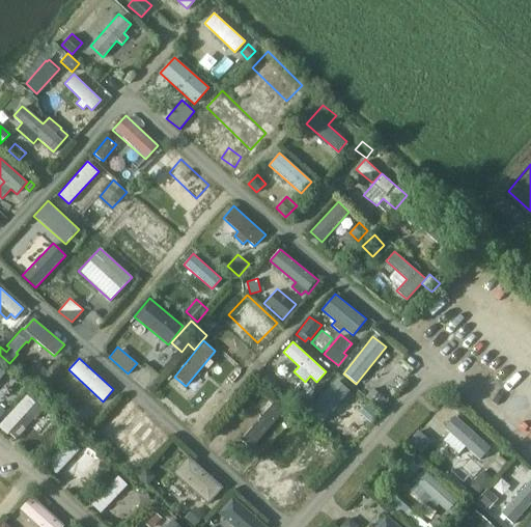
[(318,425),(348,391),(336,380),(306,414),(318,425)]
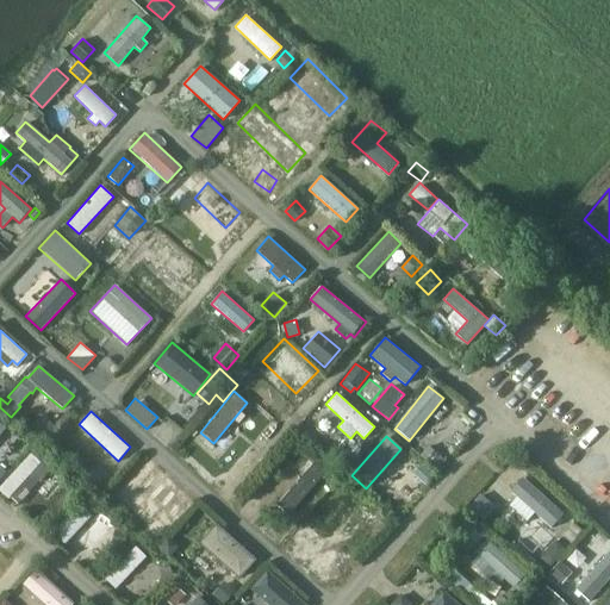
[(446,460),(428,446),(419,455),(436,469),(446,460)]
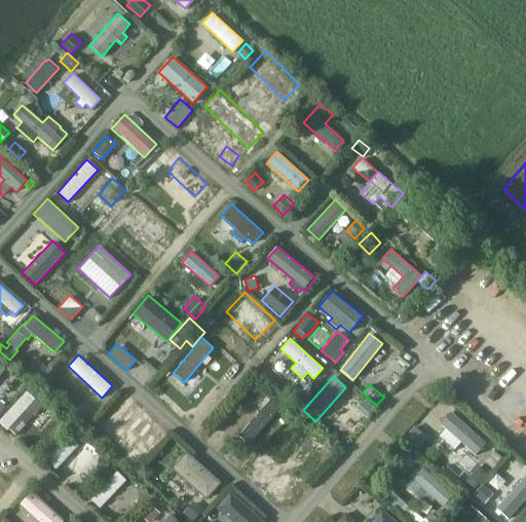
[(15,435),(42,405),(26,390),(0,419),(0,423),(7,431),(8,429),(15,435)]
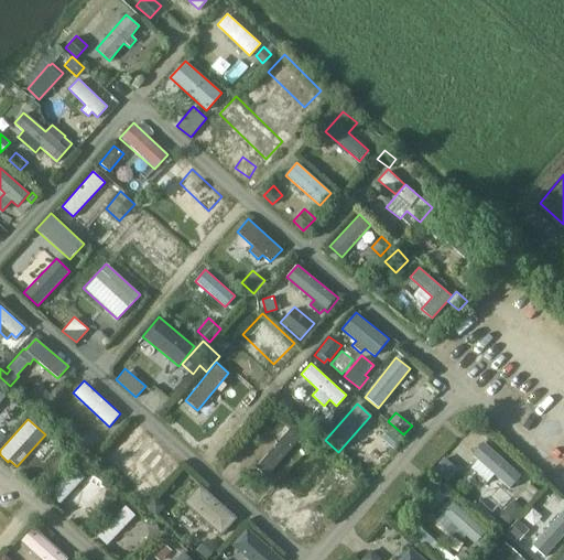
[(142,427),(127,443),(162,475),(177,459),(142,427)]
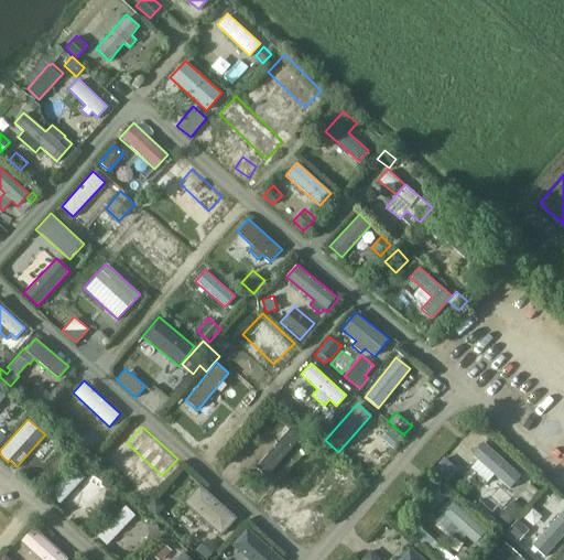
[(301,435),(290,427),(256,467),(267,476),(301,435)]
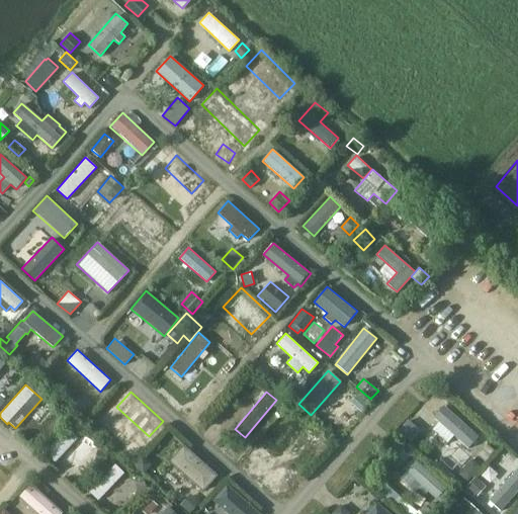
[(369,404),(357,394),(350,402),(362,412),(369,404)]
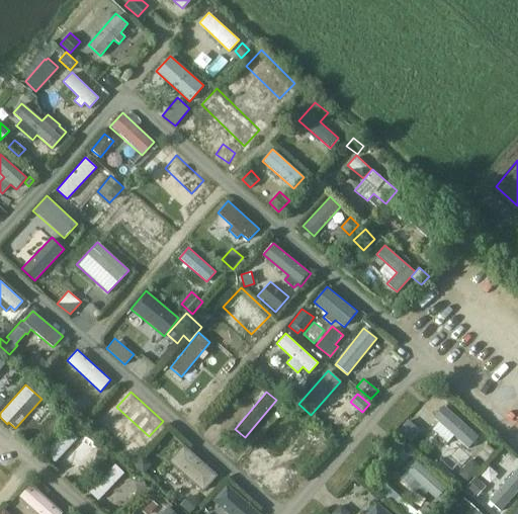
[(90,406),(79,396),(71,405),(82,415),(90,406)]
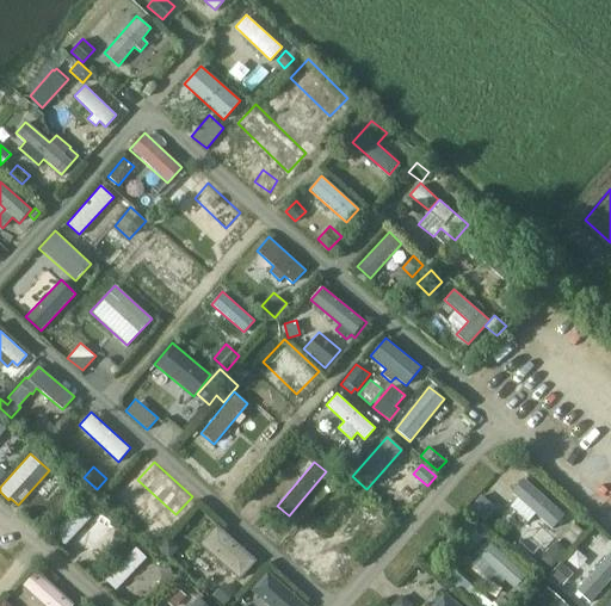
[(535,514),(551,529),(565,513),(523,477),(511,492),(517,498),(510,507),(528,521),(535,514)]
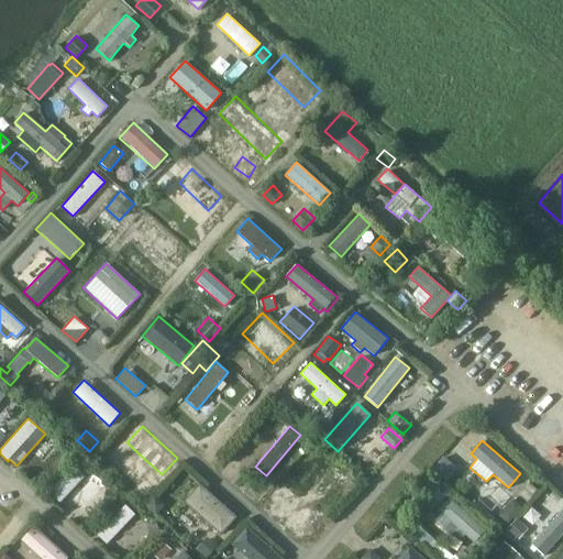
[(307,442),(282,475),(301,491),(327,459),(307,442)]
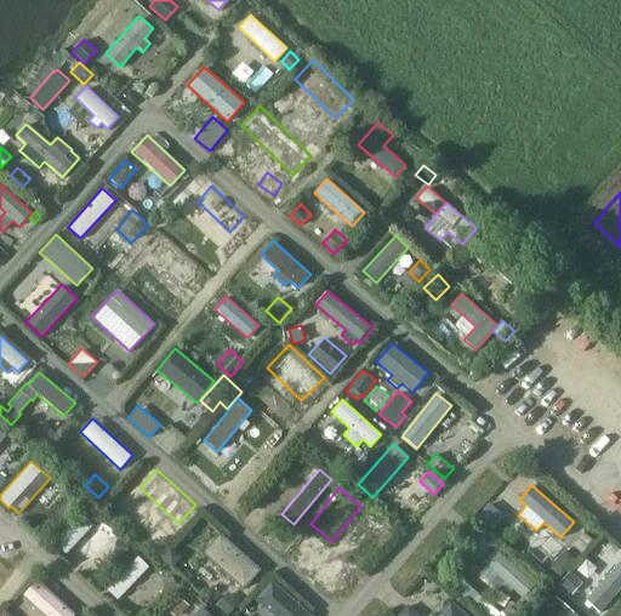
[(491,531),(505,517),(489,502),(474,517),(491,531)]
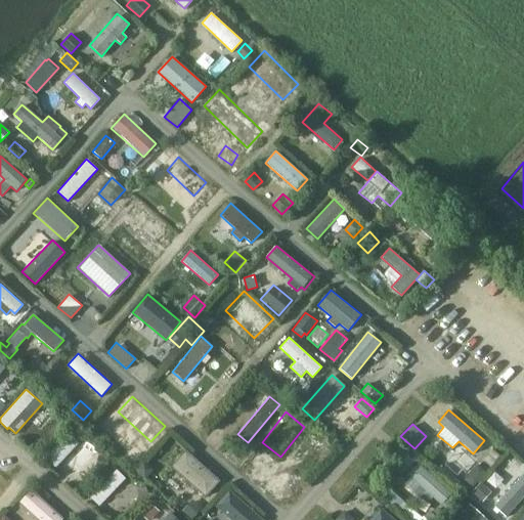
[(55,468),(78,442),(68,432),(44,458),(55,468)]
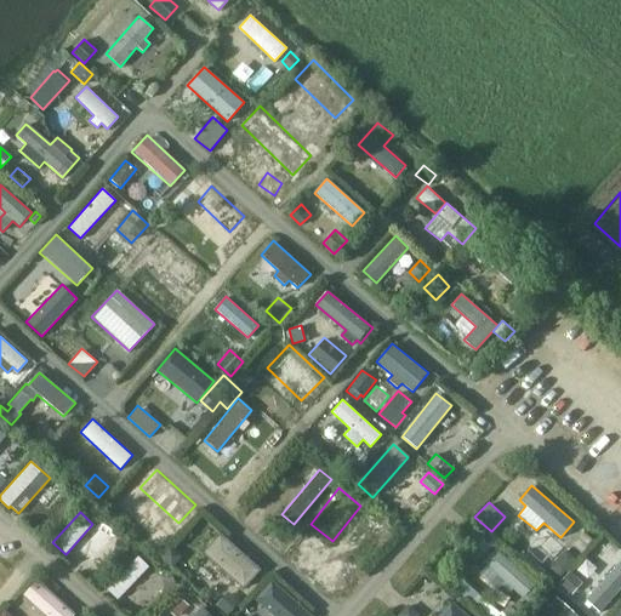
[(485,557),(495,546),(473,525),(463,536),(485,557)]
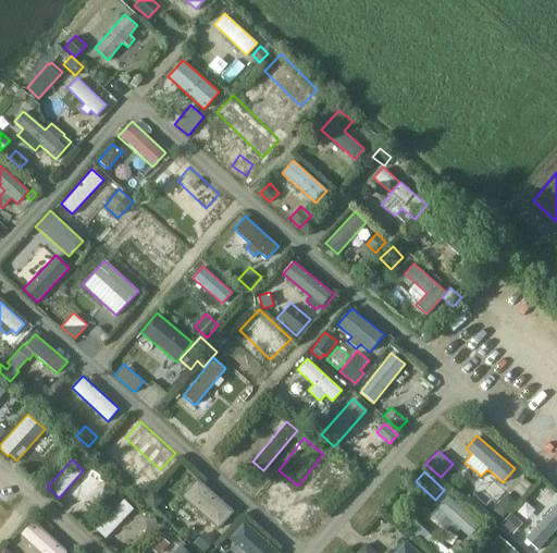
[(521,496),(532,484),(523,477),(512,489),(521,496)]
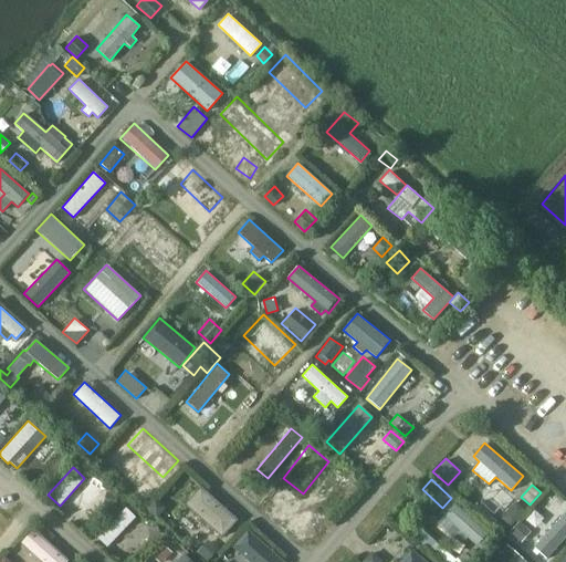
[(199,486),(184,503),(221,538),(238,520),(199,486)]
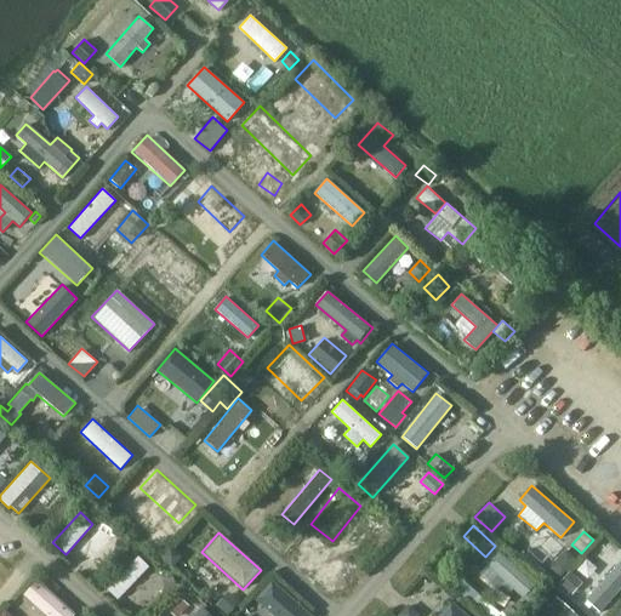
[(170,568),(182,554),(170,543),(159,555),(170,568)]
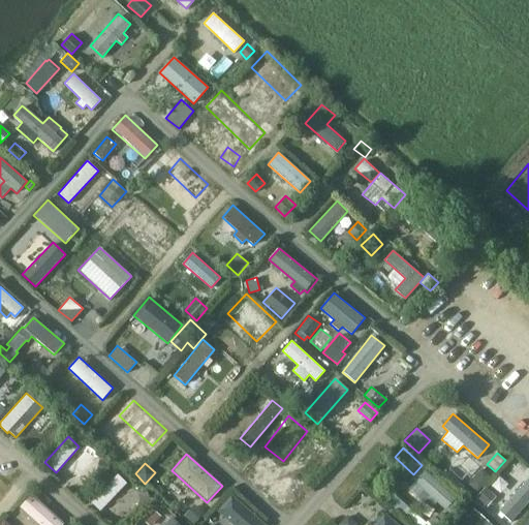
[(459,499),(422,467),(411,480),(413,482),(407,489),(424,503),(427,499),(434,505),(437,502),(447,512),(459,499)]
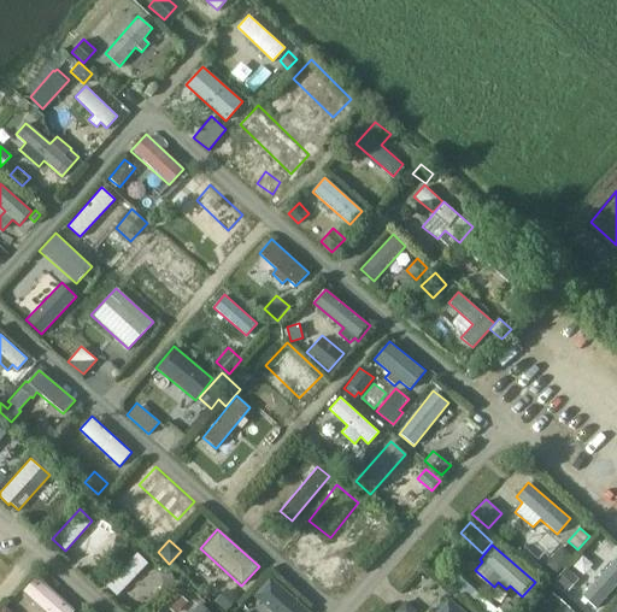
[(556,572),(571,555),(562,546),(546,563),(556,572)]
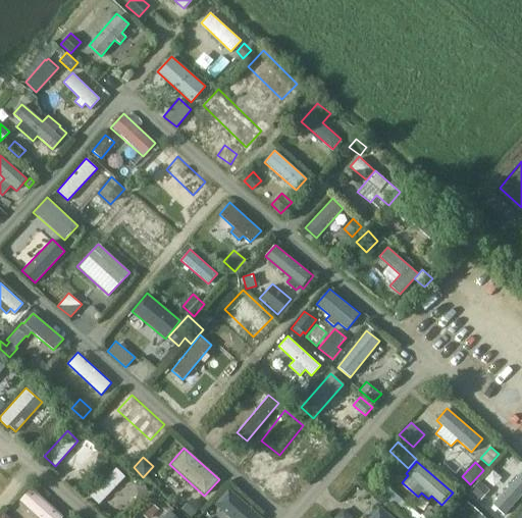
[(98,504),(125,476),(116,467),(89,495),(98,504)]
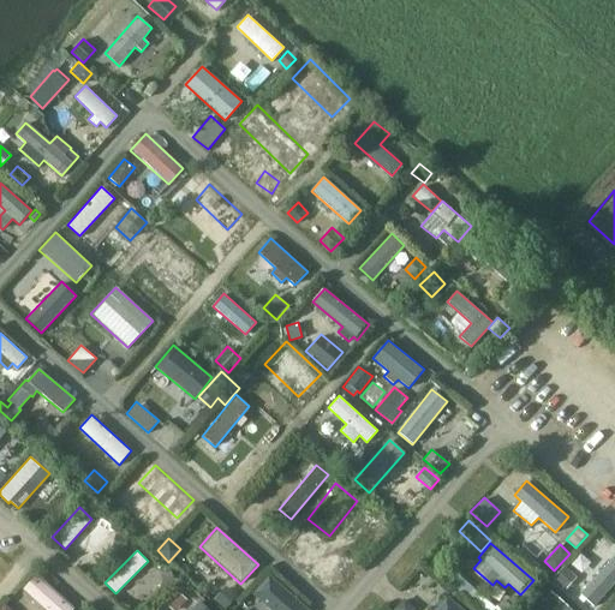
[(442,554),(439,550),(427,564),(441,578),(446,573),(443,570),(445,562),(442,554)]
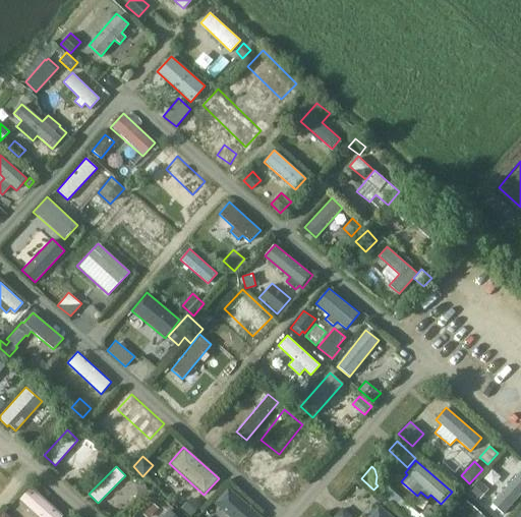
[(503,513),(520,493),(520,473),(519,471),(490,503),(503,513)]
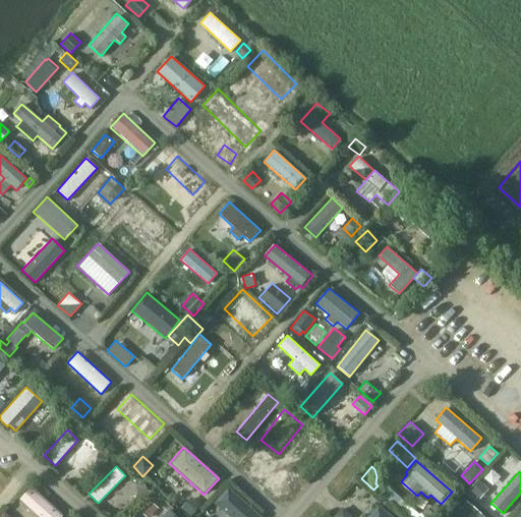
[(290,472),(273,472),(274,489),(290,489),(290,472)]
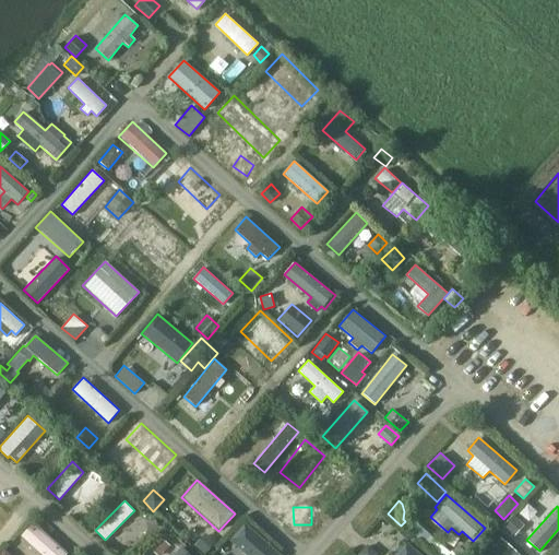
[(466,554),(458,546),(451,553),(417,523),(420,520),(413,514),(402,526),(409,532),(411,531),(437,554),(466,554)]
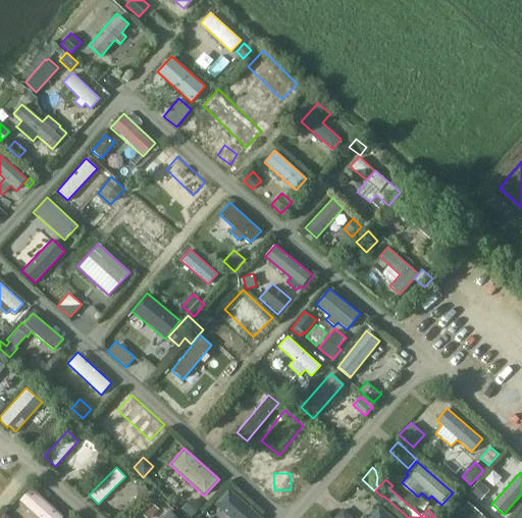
[(480,500),(489,489),(479,479),(469,490),(480,500)]
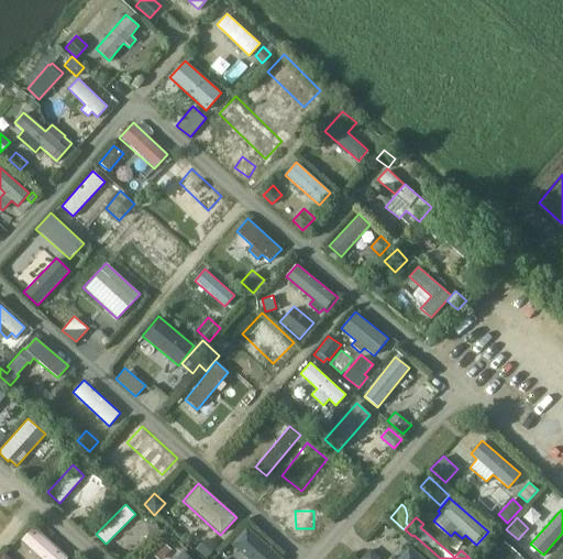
[(20,540),(41,558),(66,558),(68,558),(33,526),(20,540)]
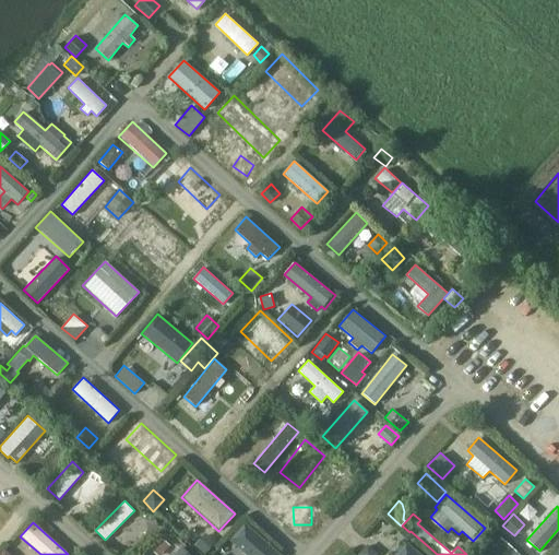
[(280,554),(245,522),(229,540),(246,554),(280,554)]
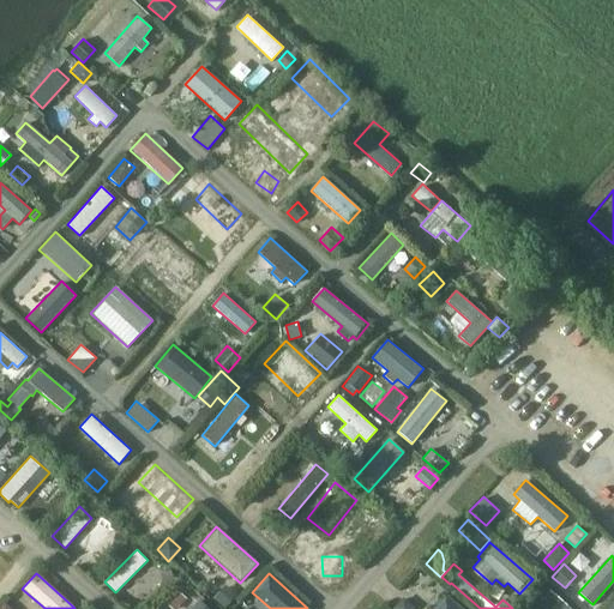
[(236,595),(226,584),(214,598),(224,608),(236,595)]
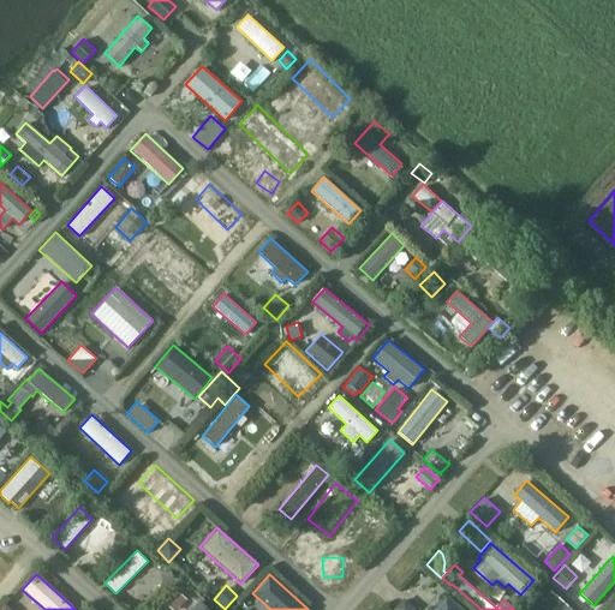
[(172,609),(177,609),(187,598),(178,590),(165,603),(172,609)]
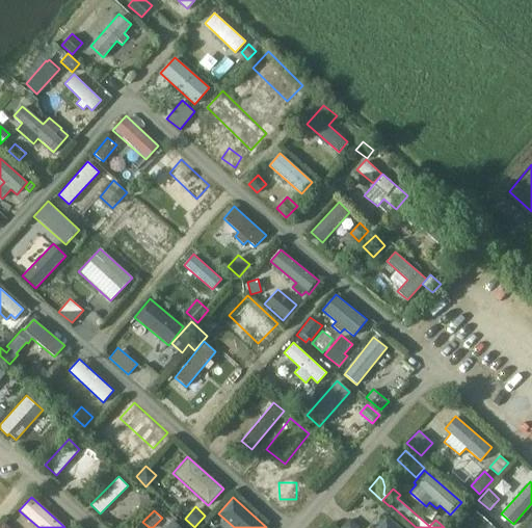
[(494,527),(476,512),(461,527),(494,527)]
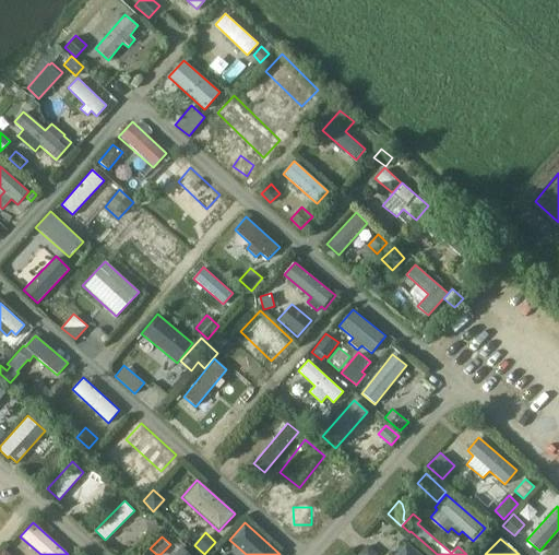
[(420,554),(406,542),(394,554),(420,554)]
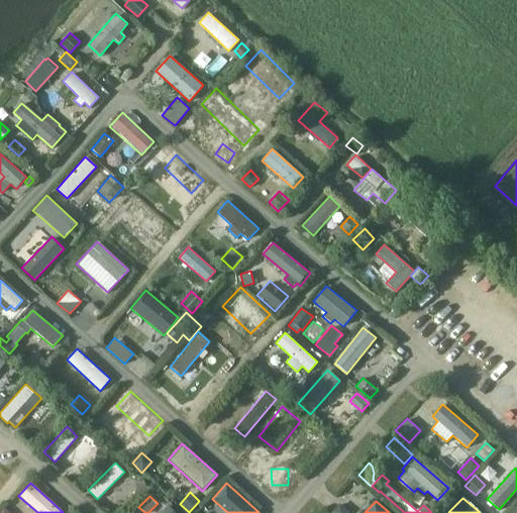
[(331,512),(347,512),(348,512),(339,503),(330,512),(331,512)]
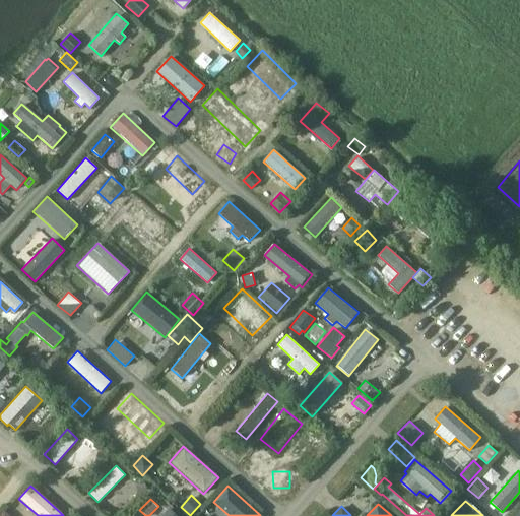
[(519,515),(519,508),(518,507),(510,515),(519,515)]
